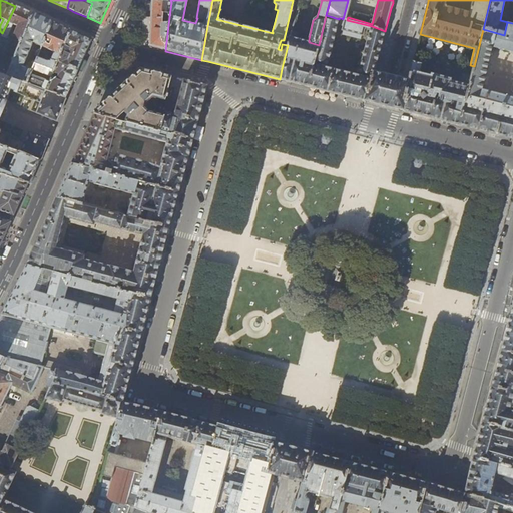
[(157,49),(165,51),(169,17),(171,2),(151,1),(150,21),(149,43),(149,47),(157,49)]
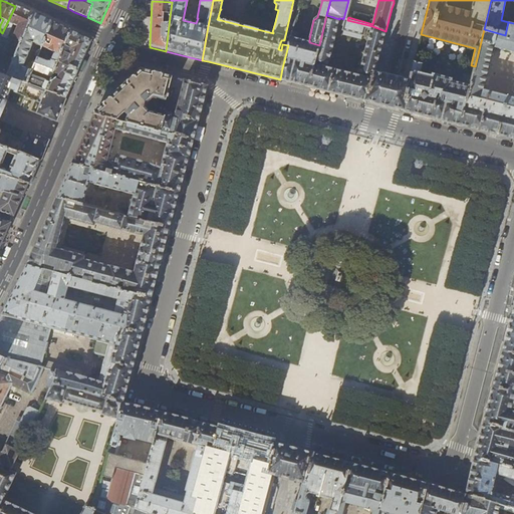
[(0,73),(7,76),(34,14),(23,10),(15,6),(2,33),(0,38),(0,73)]
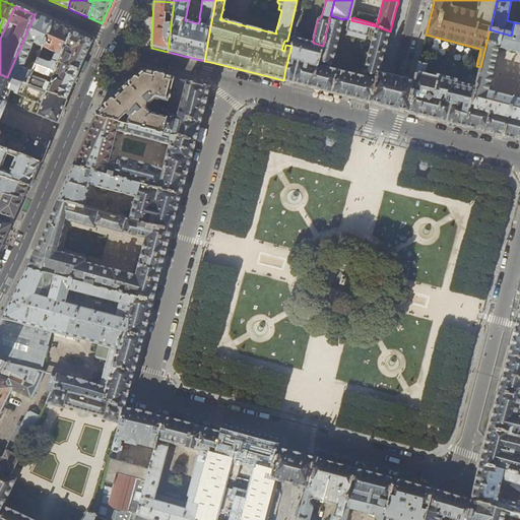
[(43,18),(35,14),(7,77),(27,85),(31,76),(34,71),(36,64),(30,62),(25,70),(22,69),(34,44),(43,48),(43,47),(53,23),(43,18)]
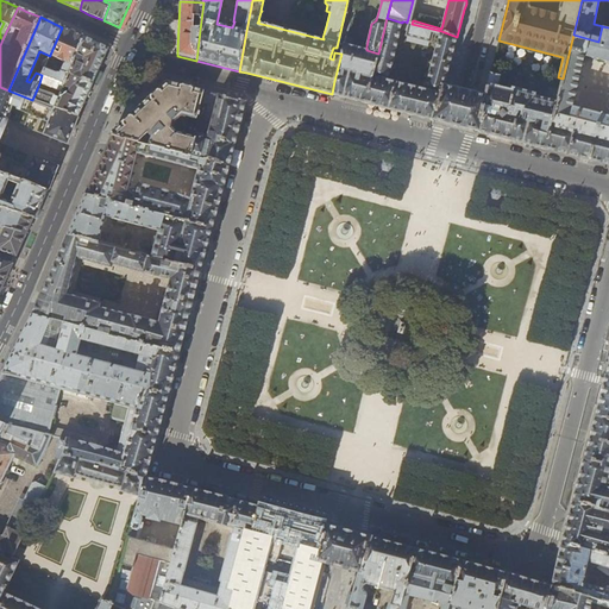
[(372,76),(388,80),(402,23),(387,18),(378,54),(372,76)]
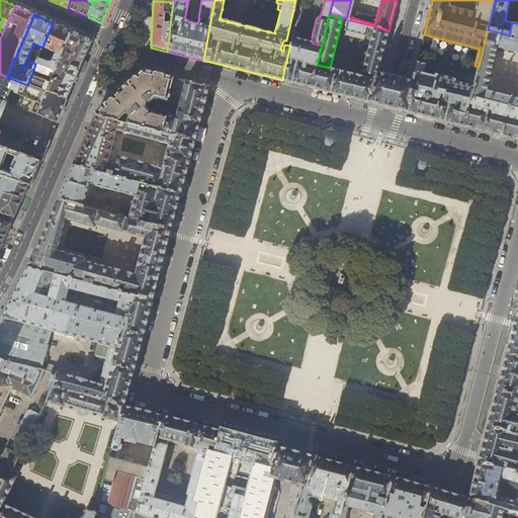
[(364,35),(366,36),(369,27),(374,28),(364,67),(363,67),(362,68),(362,70),(363,70),(361,77),(375,80),(377,74),(378,73),(380,65),(382,56),(389,31),(375,26),(350,20),(346,19),(345,18),(343,25),(346,26),(345,30),(347,31),(346,34),(363,39),(364,35)]
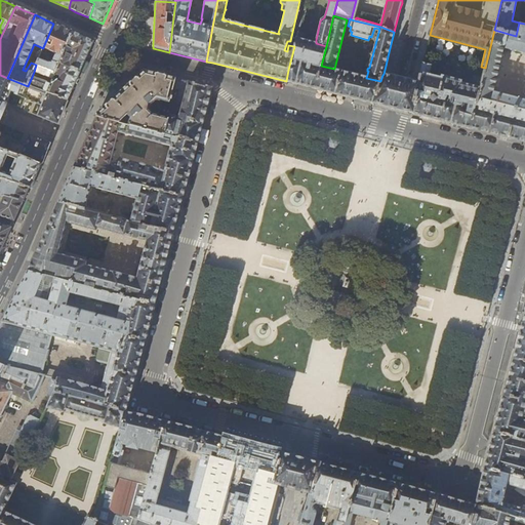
[(524,24),(519,23),(516,36),(494,30),(485,68),(482,78),(479,89),(473,117),(470,128),(524,142),(524,24)]
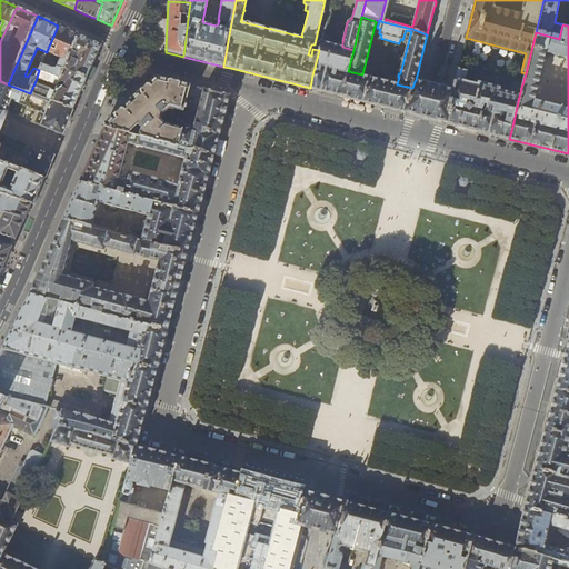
[(68,30),(58,26),(47,51),(49,53),(61,59),(57,69),(53,69),(42,65),(39,70),(37,78),(55,85),(52,87),(55,88),(53,90),(56,90),(65,70),(79,36),(68,30)]
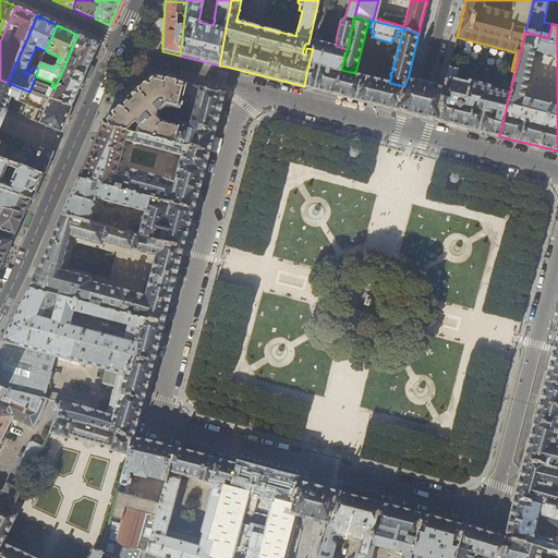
[(87,39),(77,35),(63,69),(72,71),(85,77),(92,62),(99,46),(99,45),(87,39)]
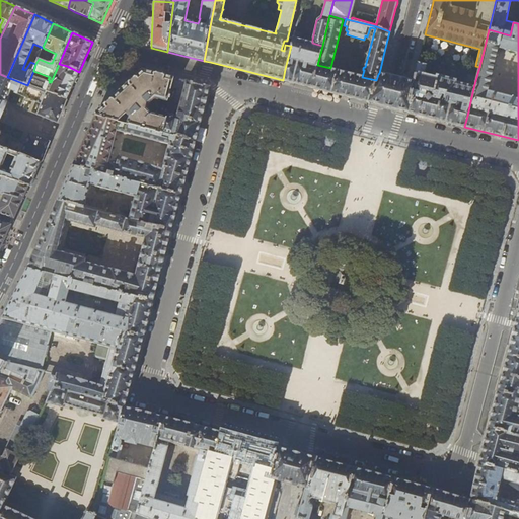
[(285,69),(283,80),(311,88),(314,76),(317,65),(322,46),(312,43),(297,40),(298,33),(294,32),(291,46),(285,69)]
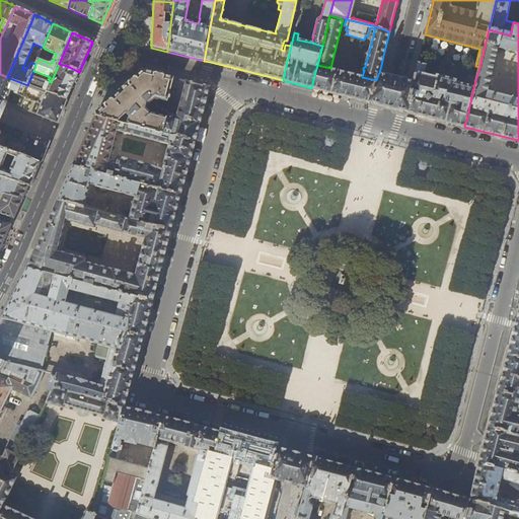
[(72,86),(79,72),(67,66),(59,64),(51,82),(48,91),(66,100),(72,86)]
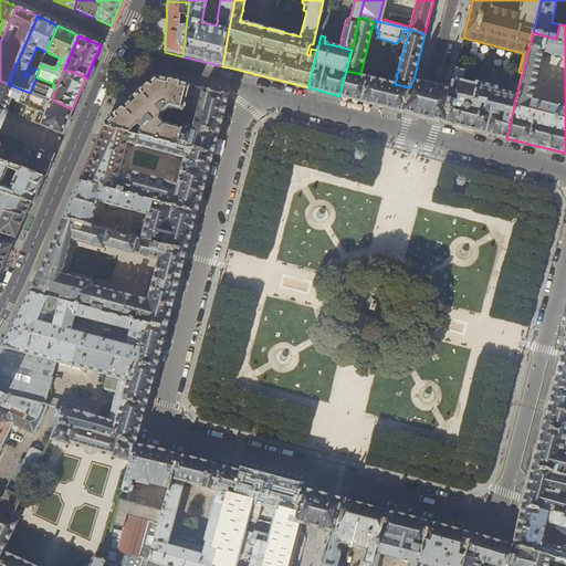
[(430,119),(506,138),(510,126),(516,96),(520,84),(511,82),(509,94),(495,91),(496,88),(477,83),(477,85),(462,82),(464,71),(456,70),(453,80),(453,82),(452,82),(451,85),(450,90),(436,85),(431,84),(428,84),(419,82),(413,80),(412,81),(410,87),(407,100),(404,113),(413,115),(419,116),(422,117),(427,118),(430,119)]
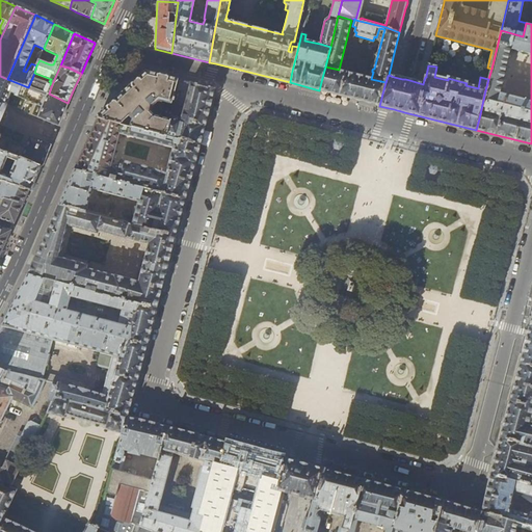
[(319,90),(379,106),(382,94),(386,82),(371,79),(339,70),(325,67),(322,78),(319,90)]
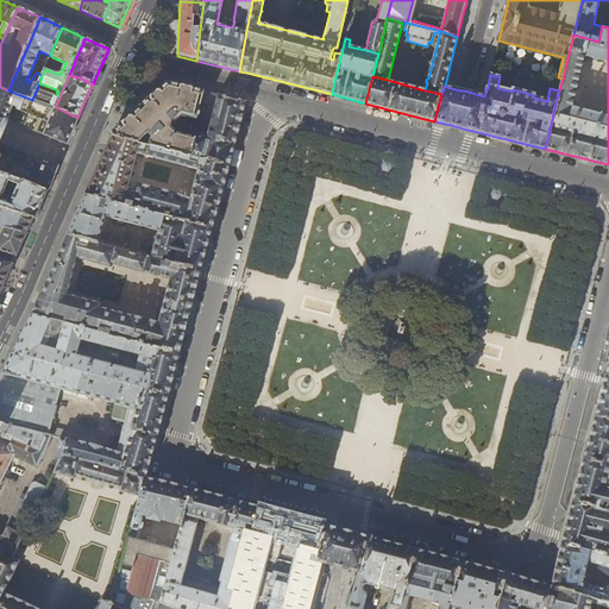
[(195,119),(202,90),(179,86),(169,83),(156,95),(143,107),(136,114),(112,136),(148,145),(189,156),(195,135),(179,131),(175,135),(169,129),(171,121),(179,114),(195,119)]
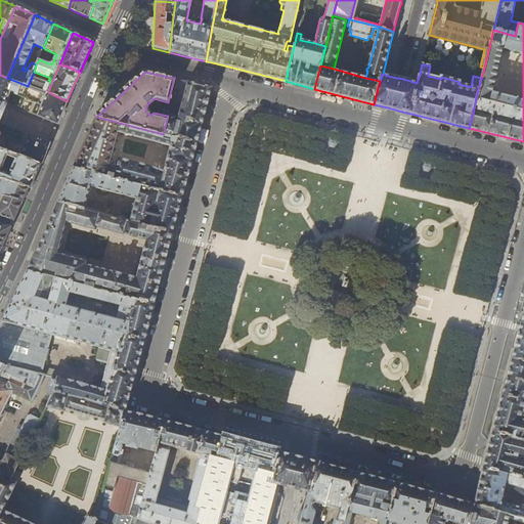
[(59,120),(67,101),(48,92),(51,83),(49,83),(32,77),(28,86),(7,78),(0,75),(0,147),(41,164),(42,162),(48,148),(46,146),(48,143),(31,135),(26,145),(0,134),(0,121),(0,122),(7,104),(6,104),(11,93),(42,106),(38,116),(57,124),(58,119),(59,120)]
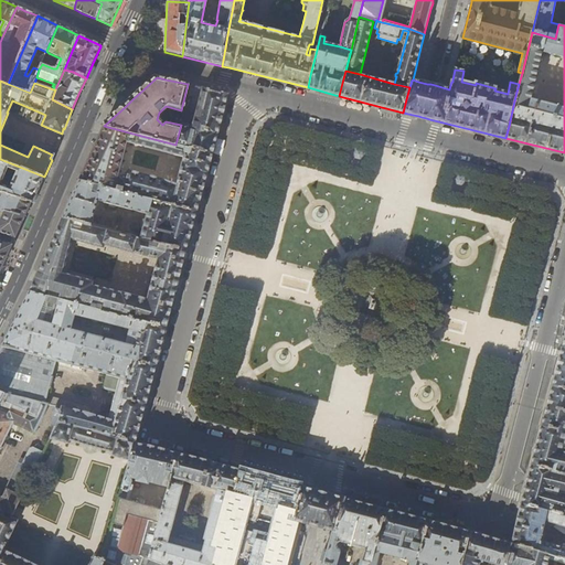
[(200,151),(212,155),(228,95),(223,93),(215,92),(188,84),(181,110),(187,113),(185,118),(193,120),(192,128),(181,125),(176,145),(187,148),(200,151)]
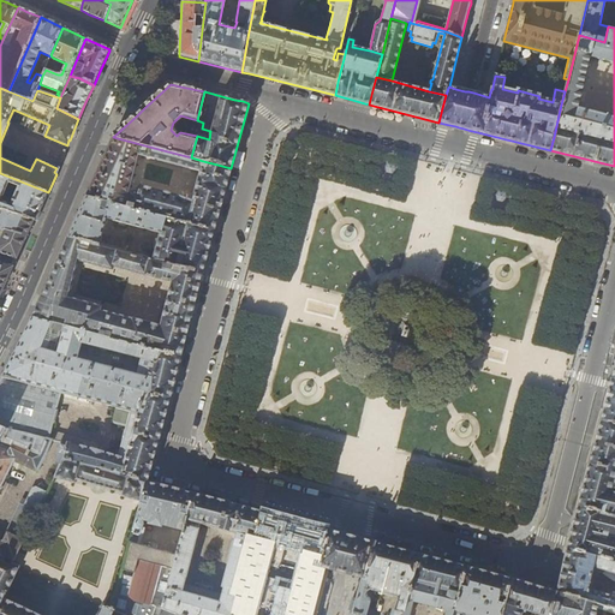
[(87,197),(124,207),(127,191),(136,155),(147,157),(149,147),(113,137),(100,167),(87,197)]
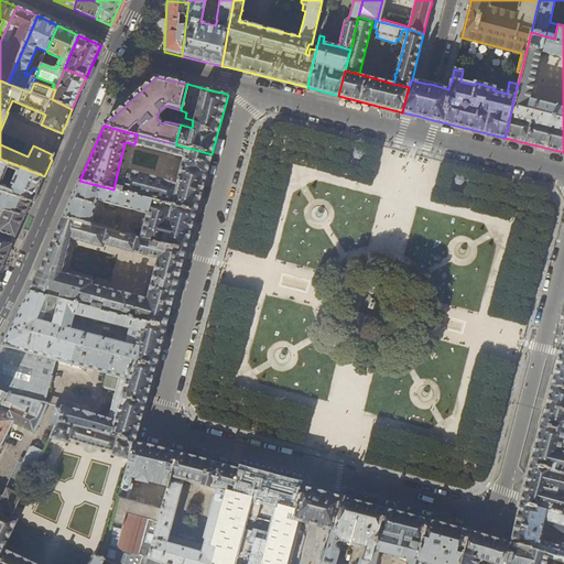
[(137,134),(134,144),(183,158),(186,148),(175,144),(137,134)]
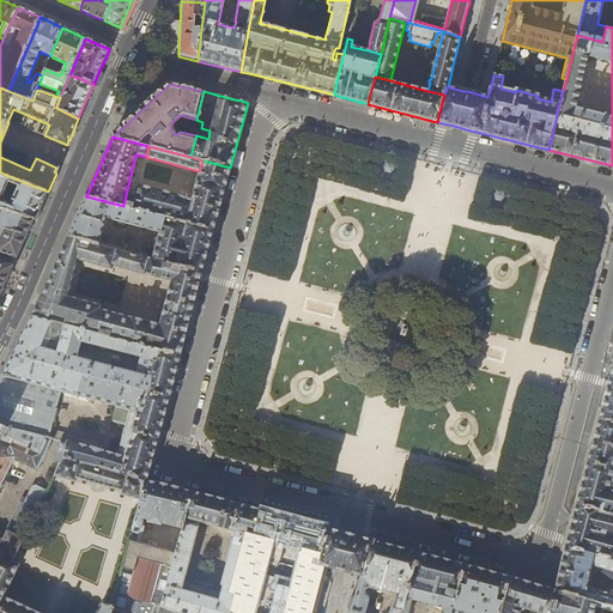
[(213,231),(230,168),(217,164),(202,161),(199,171),(192,201),(139,187),(137,193),(127,190),(123,206),(200,228),(213,231)]
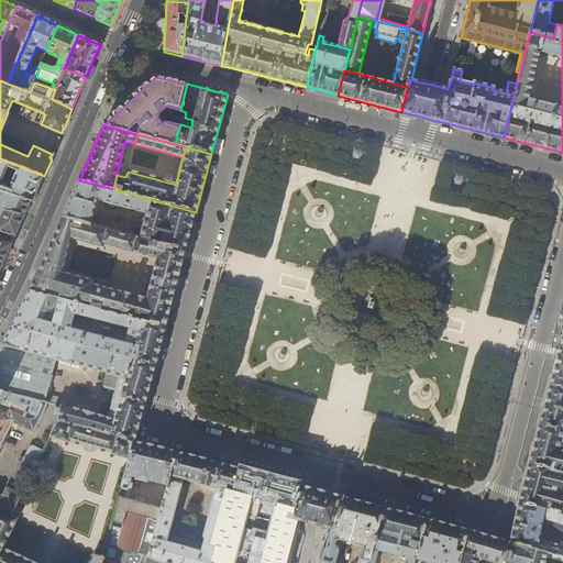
[(33,202),(33,201),(39,190),(41,184),(44,176),(0,158),(0,191),(31,201),(33,202)]
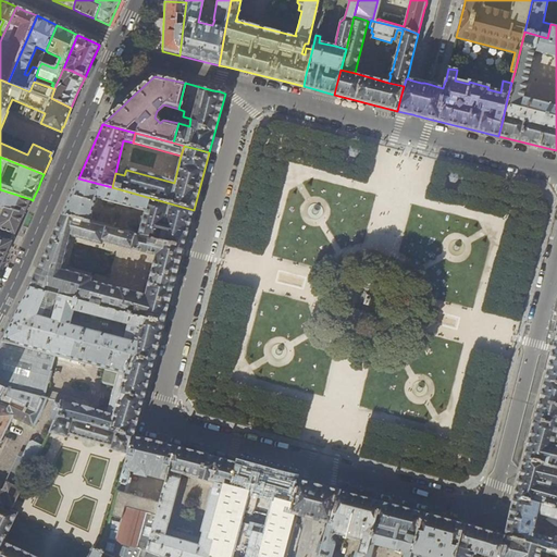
[(456,183),(457,182),(458,181),(458,178),(458,177),(457,175),(456,175),(454,174),(453,175),(452,175),(450,177),(449,178),(450,181),(450,182),(453,183),(454,183),(456,183)]
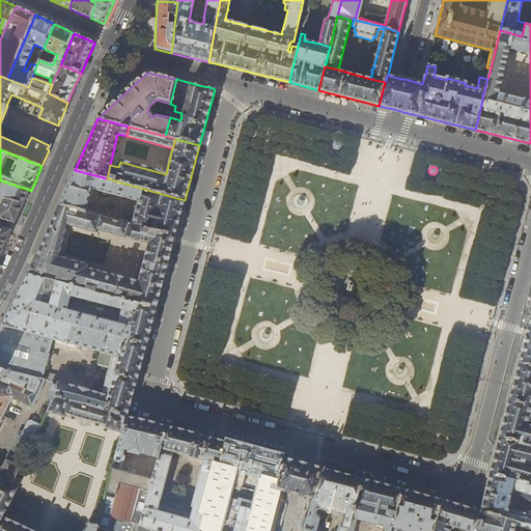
[(164,232),(175,235),(185,200),(173,197),(107,178),(75,170),(67,187),(58,206),(121,222),(123,216),(87,206),(92,189),(138,200),(133,221),(126,219),(124,223),(128,224),(164,232)]
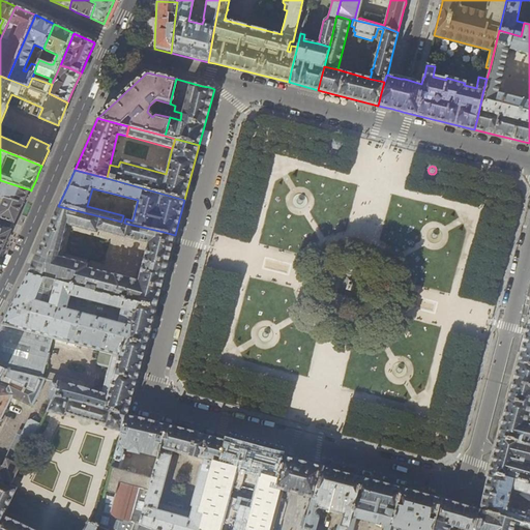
[(0,253),(10,231),(0,227),(0,197),(5,199),(0,211),(0,216),(0,217),(15,222),(29,189),(0,180),(0,253)]
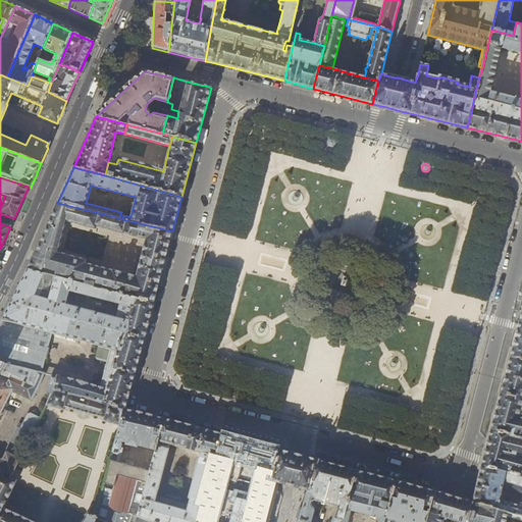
[(96,226),(122,233),(125,220),(122,219),(119,218),(57,203),(51,217),(43,236),(39,243),(28,270),(72,281),(107,291),(112,270),(86,263),(87,260),(57,253),(65,221),(95,229),(96,226)]
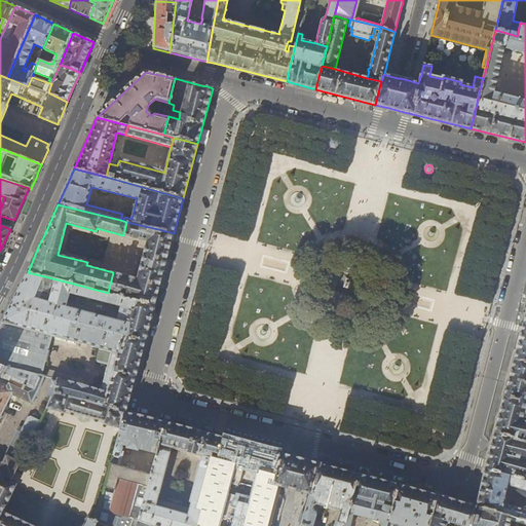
[(143,302),(154,305),(174,233),(162,230),(126,222),(123,235),(146,240),(137,278),(113,272),(108,293),(130,299),(143,302)]
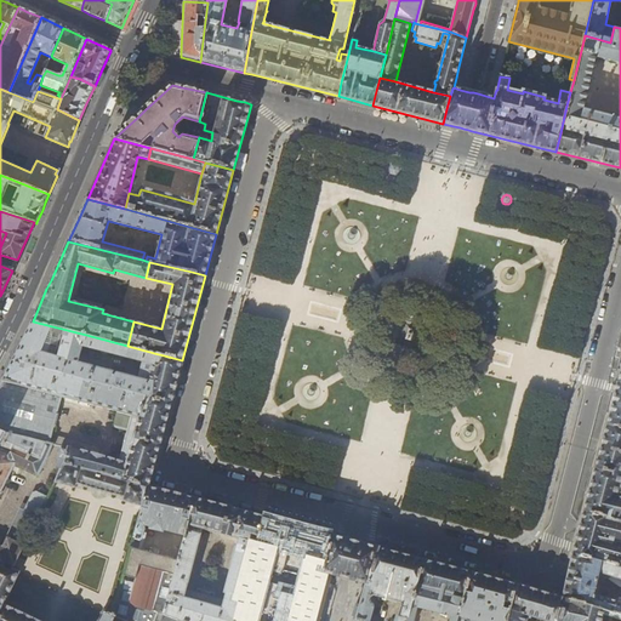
[(86,335),(33,322),(24,337),(12,362),(74,377),(78,363),(79,357),(80,357),(83,347),(86,335)]
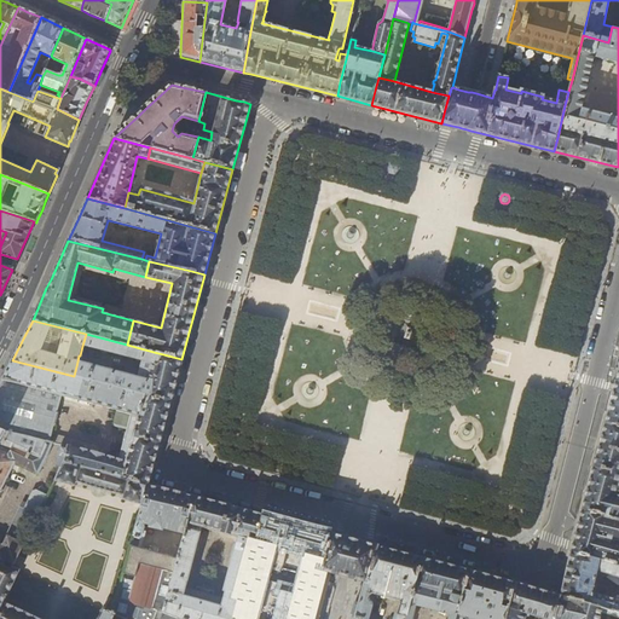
[(86,334),(82,346),(142,360),(138,377),(77,362),(74,376),(143,394),(154,352),(127,345),(86,334)]
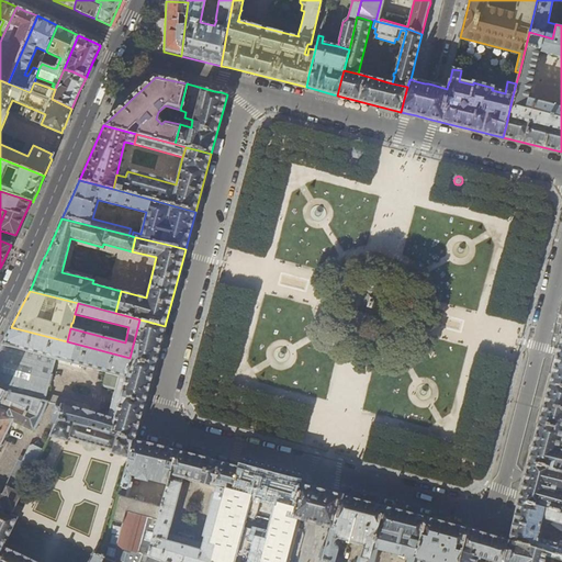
[(143,361),(155,364),(163,336),(165,326),(153,323),(139,319),(130,358),(143,361)]
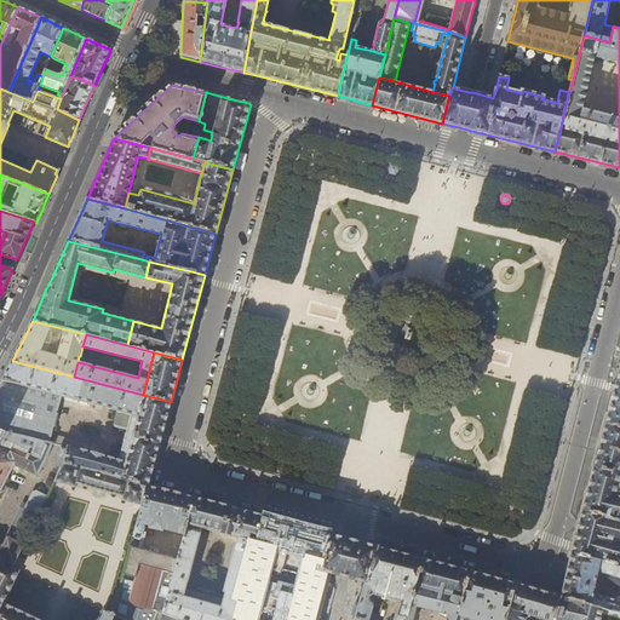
[(12,361),(1,382),(61,396),(116,411),(138,417),(121,477),(128,480),(136,482),(149,486),(171,402),(158,399),(143,395),(74,377),(12,361)]
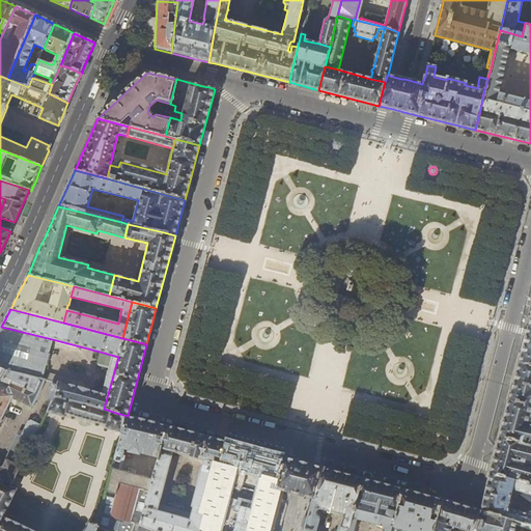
[(0,368),(4,370),(43,379),(52,339),(1,327),(0,329),(0,368)]
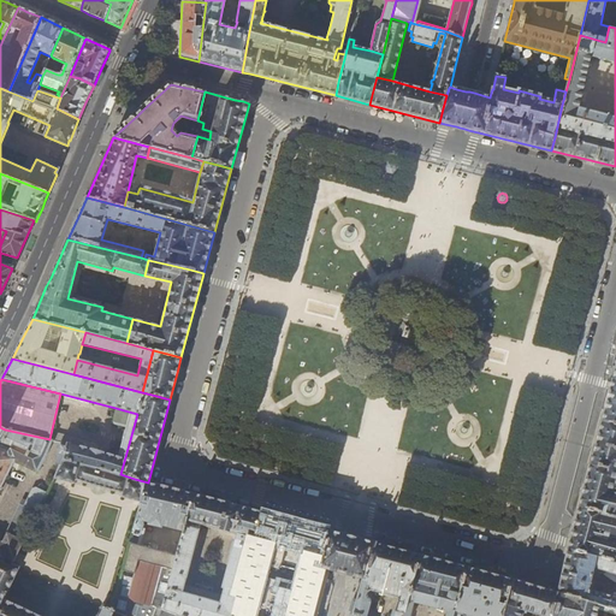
[(610,446),(615,448),(615,379),(612,379),(597,443),(610,446)]
